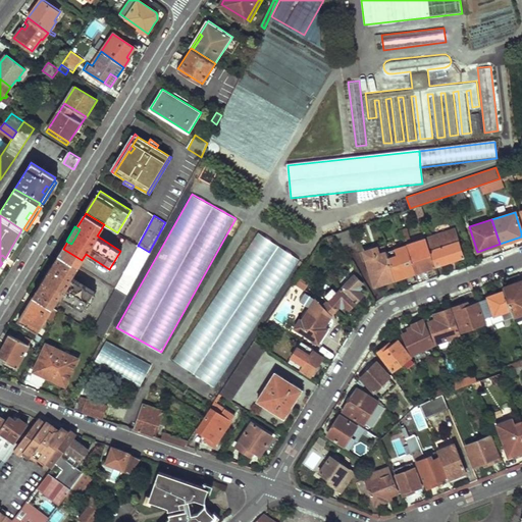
[(406,228),(401,229),(406,246),(411,244),(406,228)]
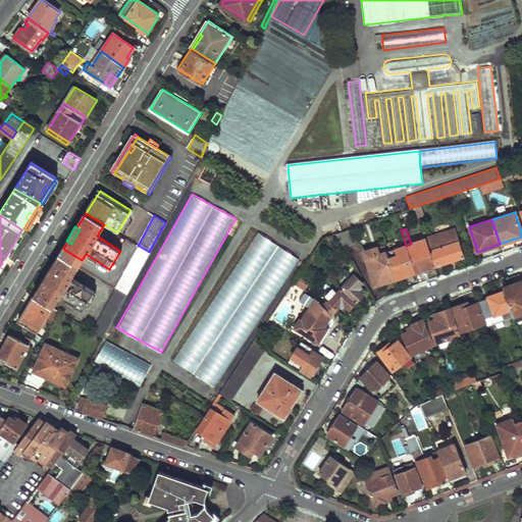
[(0,274),(24,232),(22,230),(21,229),(5,258),(2,263),(0,266),(0,274)]
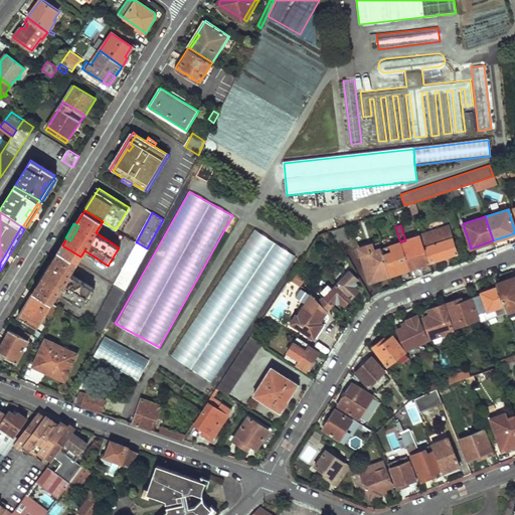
[(346,241),(341,226),(330,230),(339,244),(346,241)]
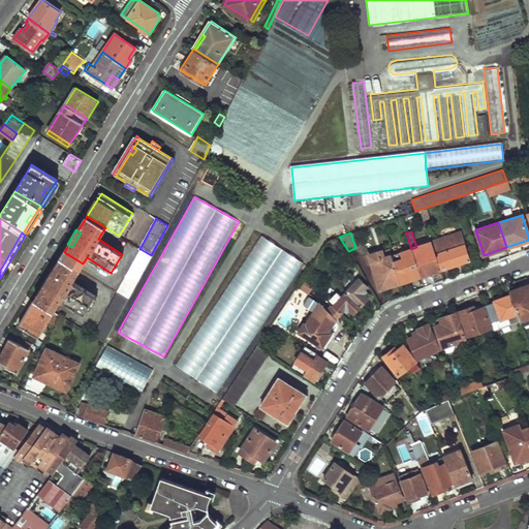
[(469,259),(461,232),(431,243),(440,270),(469,259)]
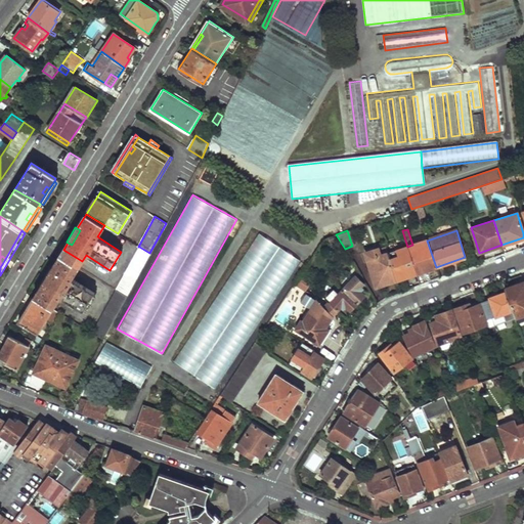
[(302,262),(259,234),(173,361),(215,390),(302,262)]
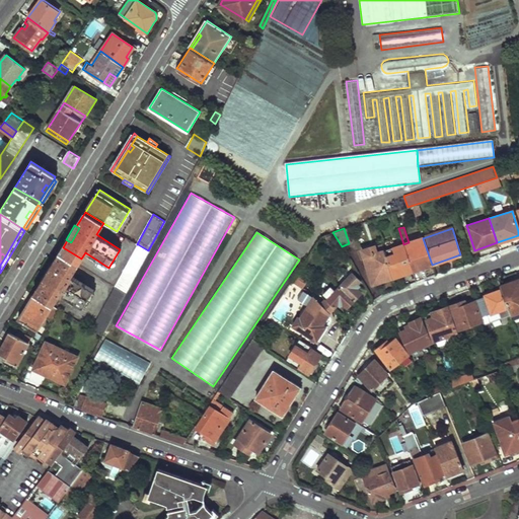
[(518,235),(497,242),(498,244),(518,237),(518,235)]
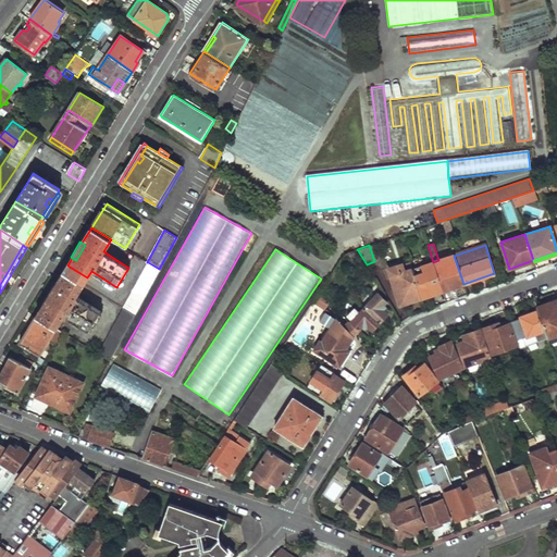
[(463,284),(454,256),(438,260),(433,262),(443,291),(463,284)]
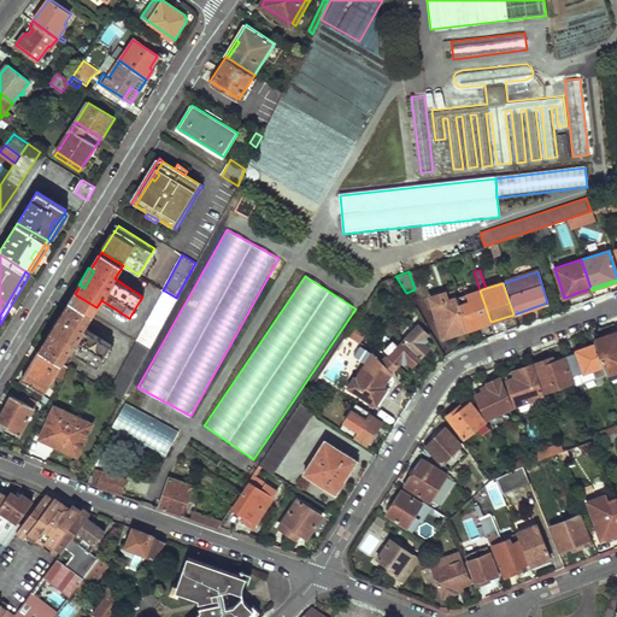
[(592,291),(591,288),(564,298),(565,300),(592,291)]
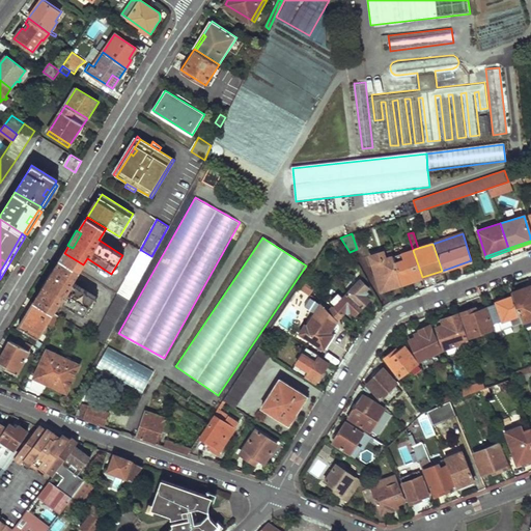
[(151,256),(141,250),(116,294),(128,301),(151,256)]
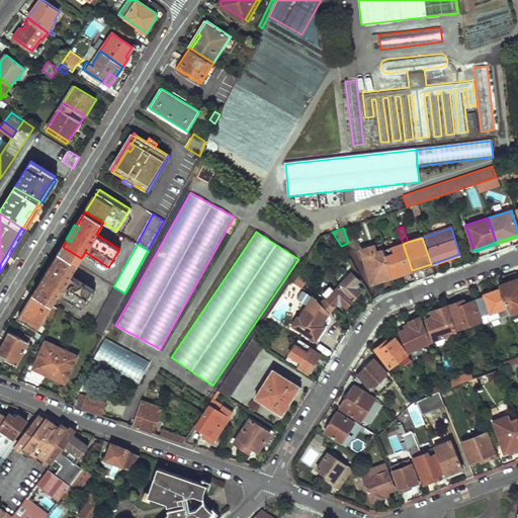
[(403,244),(382,250),(392,276),(412,270),(403,244)]
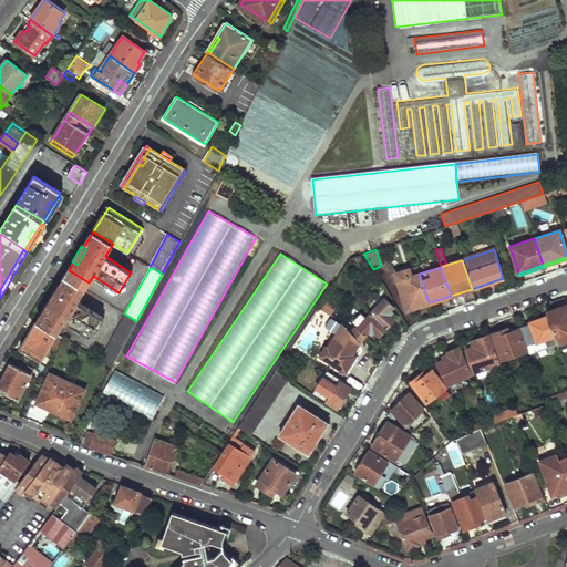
[(429,302),(419,274),(410,277),(408,268),(393,272),(400,290),(403,288),(411,309),(429,302)]
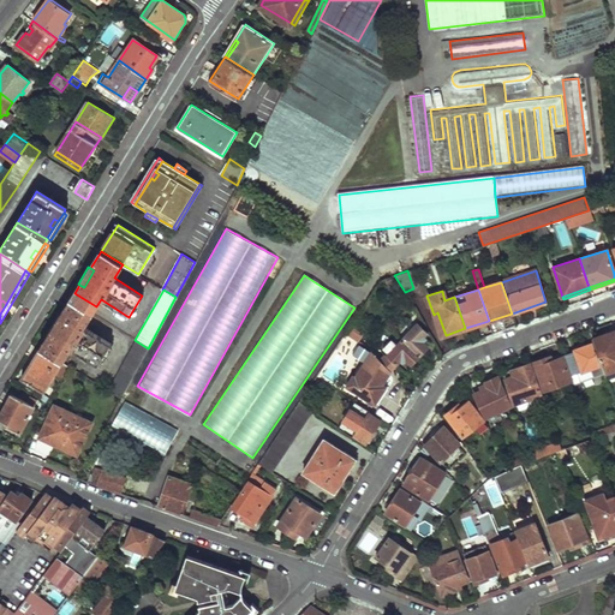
[(96,306),(75,293),(71,299),(93,314),(96,306)]
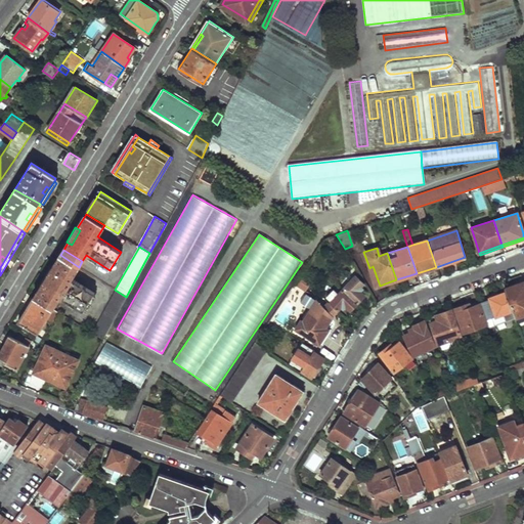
[(60,255),(56,261),(75,273),(79,267),(60,255)]
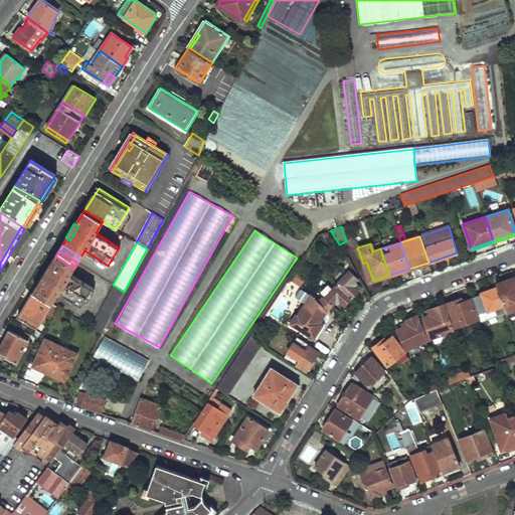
[(73,269),(55,256),(50,265),(54,267),(45,281),(42,278),(33,292),(52,303),(59,292),(82,306),(95,288),(70,274),(73,269)]
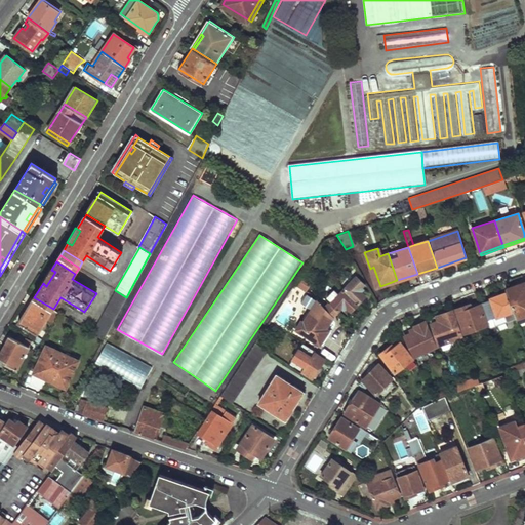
[(380,286),(373,267),(370,269),(376,287),(380,286)]
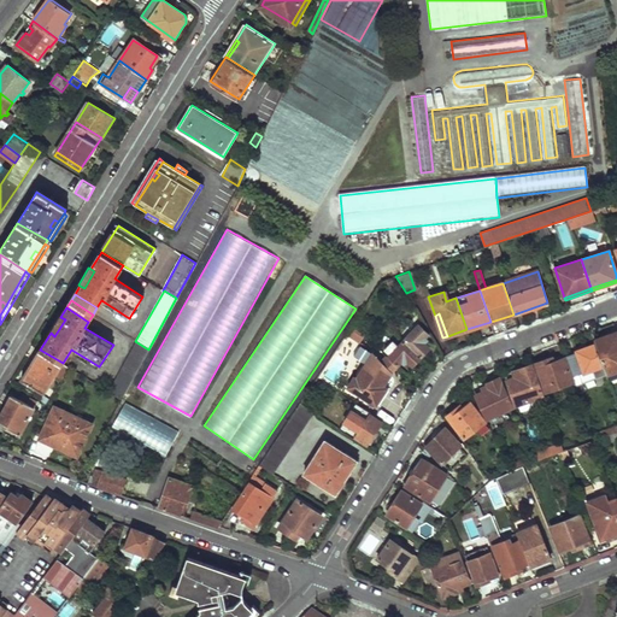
[(60,317),(59,316),(50,333),(51,333),(54,336),(65,319),(60,317)]
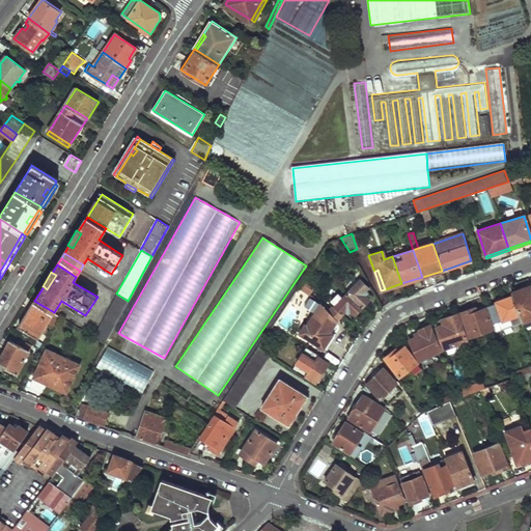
[(360,279),(348,291),(363,306),(369,300),(363,294),(365,291),(368,287),(360,279)]
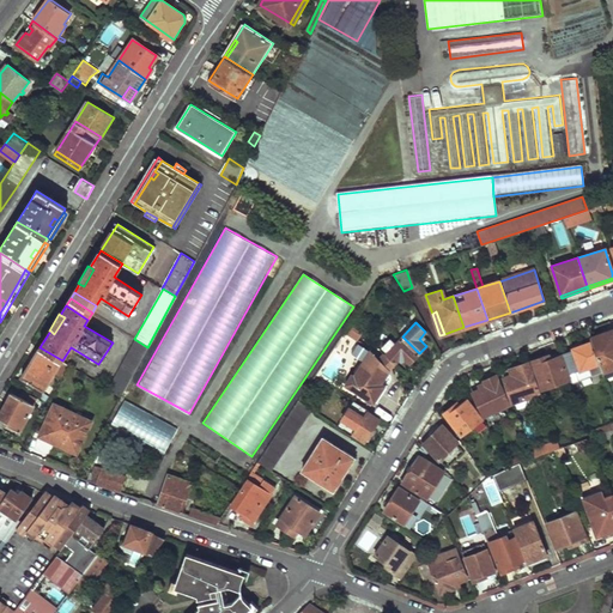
[(606,332),(590,338),(592,340),(600,362),(602,371),(612,366),(612,340),(610,343),(606,332)]
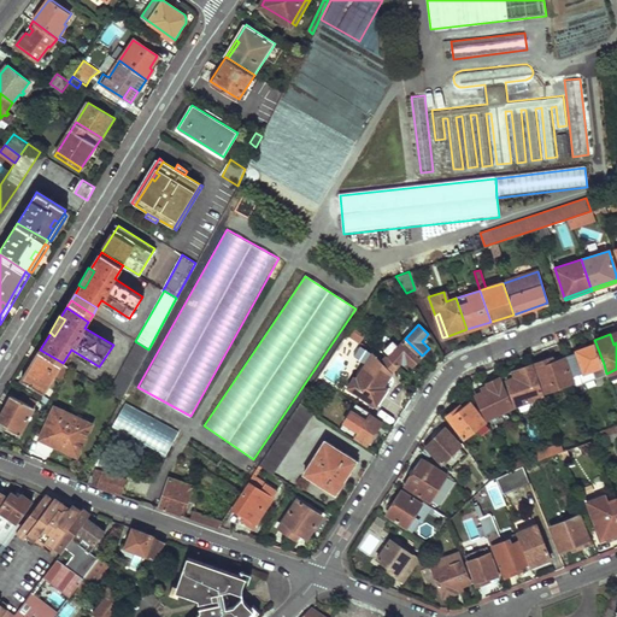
[(422,356),(405,339),(388,357),(399,366),(406,358),(413,365),(422,356)]
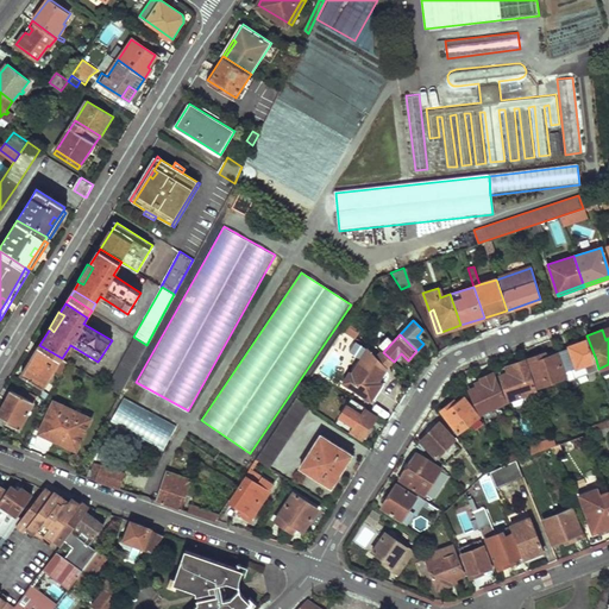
[(146,345),(133,337),(107,385),(120,394),(146,345)]
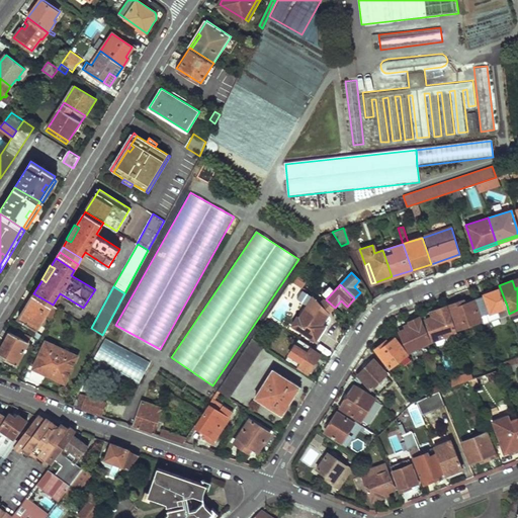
[(507,306),(500,287),(491,290),(492,293),(485,296),(476,299),(482,316),(507,306)]
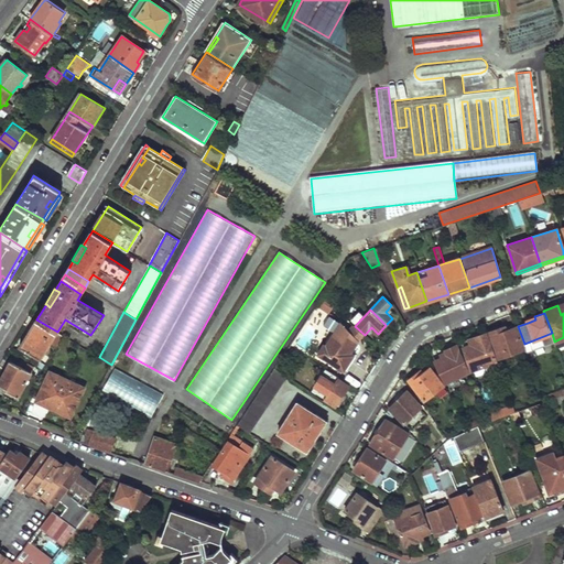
[(57,332),(36,320),(21,346),(42,358),(51,344),(57,332)]
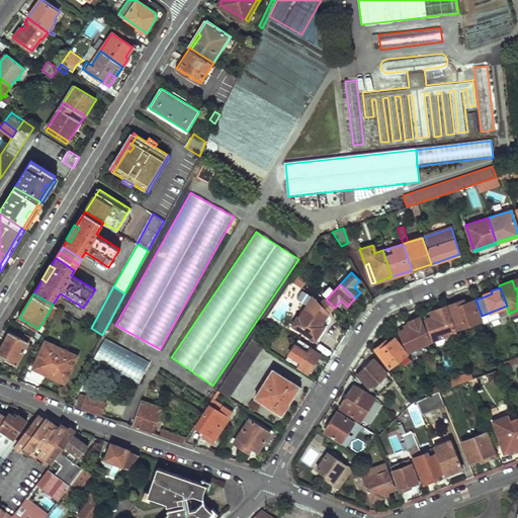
[(319,328),(322,330),(331,315),(330,314),(335,308),(326,299),(325,298),(321,305),(315,297),(300,320),(297,318),(292,327),(315,341),(321,333),(317,331),(319,328)]
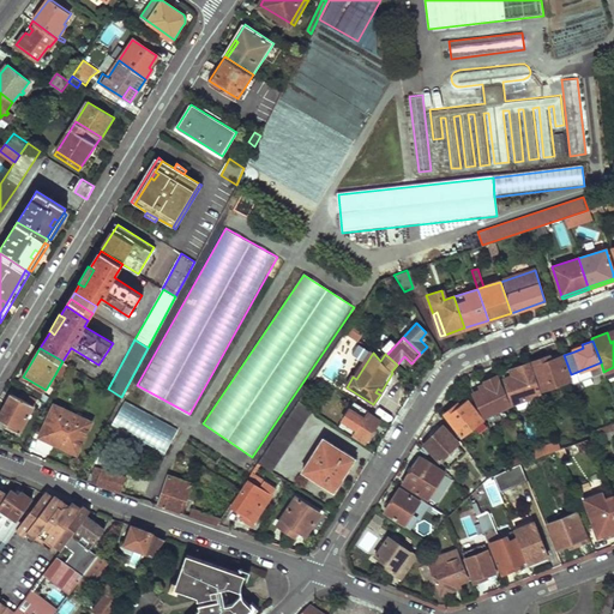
[(571,379),(563,356),(547,362),(546,357),(533,362),(543,390),(571,379)]
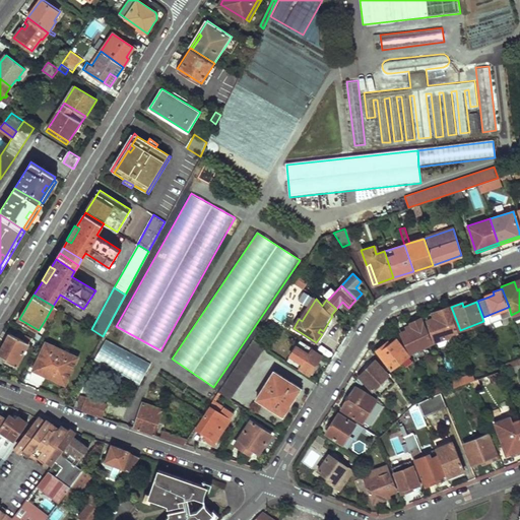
[(53,306),(47,317),(51,320),(59,310),(53,306)]
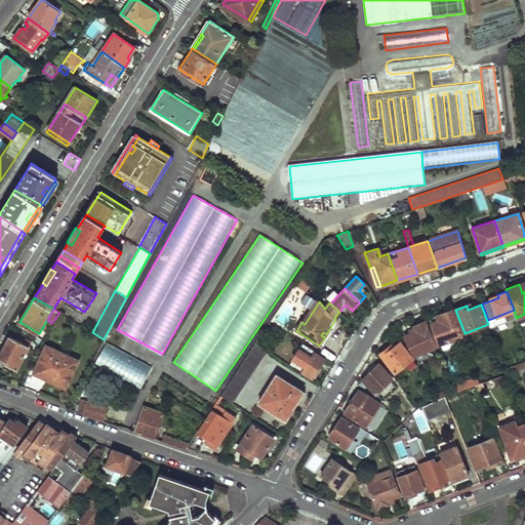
[(461,334),(452,310),(436,316),(438,320),(431,323),(439,344),(461,334)]
